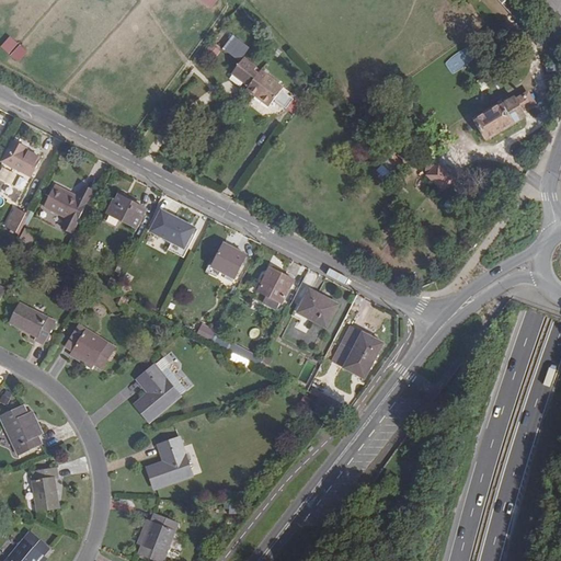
[(250,47),(232,34),(222,48),(240,61),(250,47)]
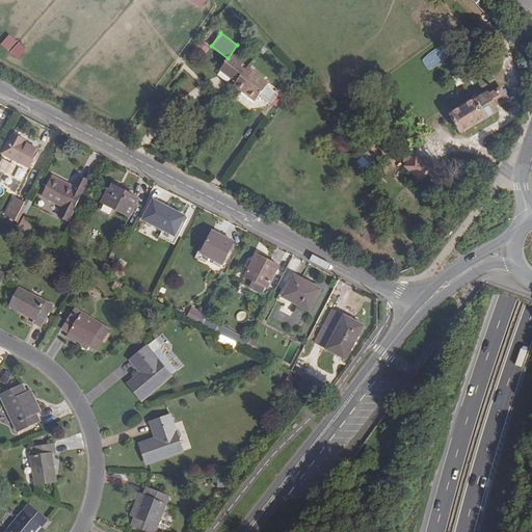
[(0,44),(16,58),(25,49),(8,34),(0,44)]
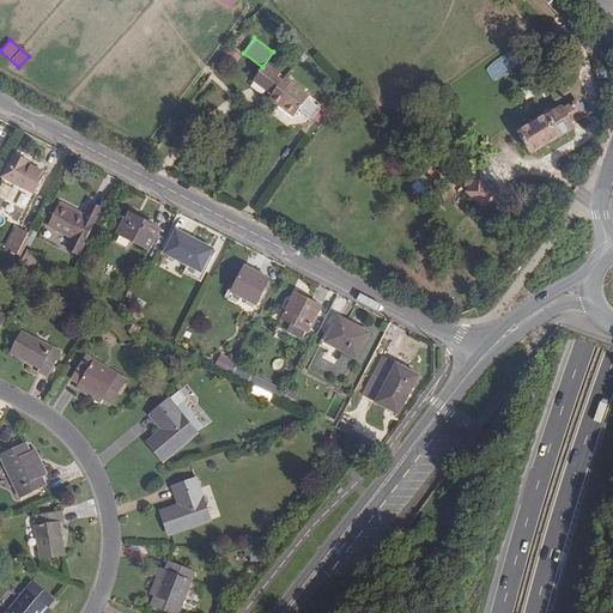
[(231,49),(222,60),(231,67),(241,56),(231,49)]
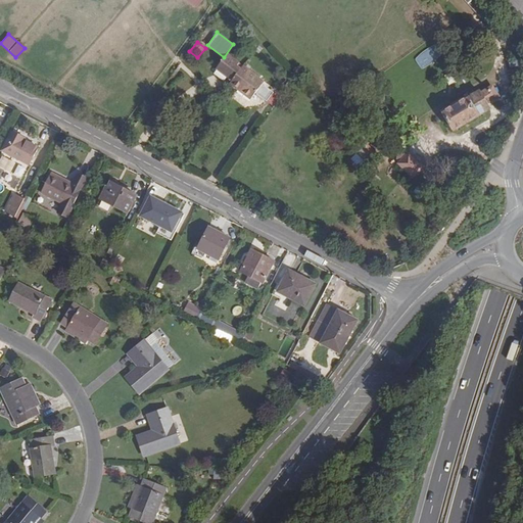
[(239,62),(227,54),(216,68),(227,78),(230,75),(234,78),(230,83),(250,99),(255,93),(270,103),(278,92),(265,82),(243,66),(241,69),(237,65),(239,62)]
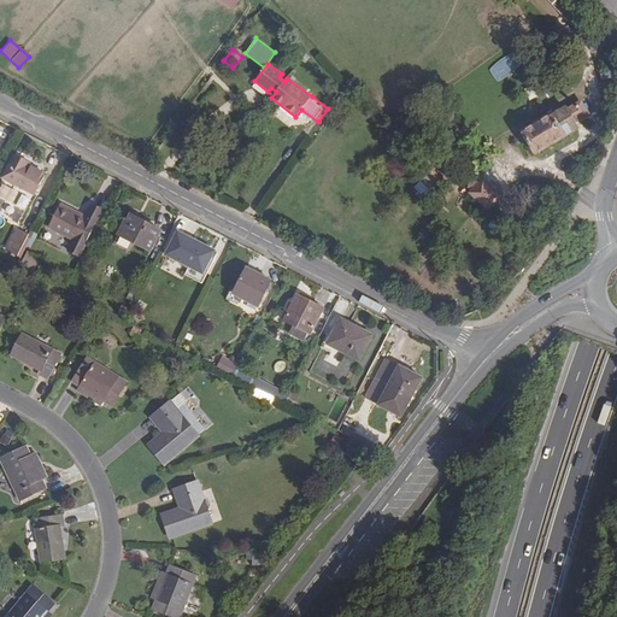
[(568,109),(565,106),(521,131),(535,154),(568,135),(566,133),(579,127),(575,121),(589,113),(582,101),(568,109)]
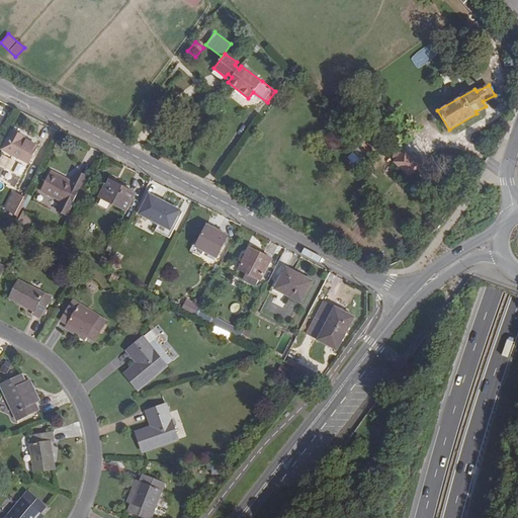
[(275,91),(267,102),(272,105),(279,95),(275,91)]
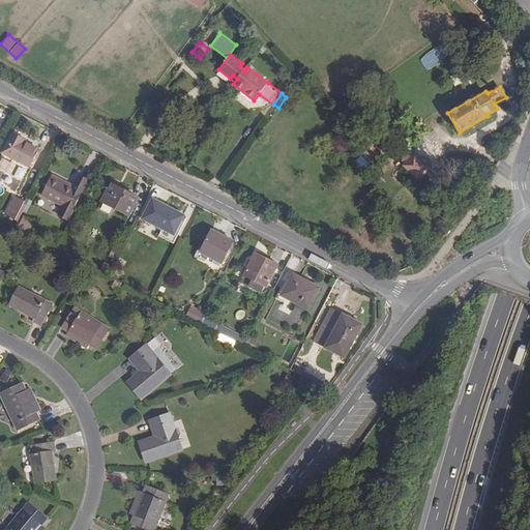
[(26,140),(12,133),(2,152),(29,167),(38,148),(25,141),(26,140)]
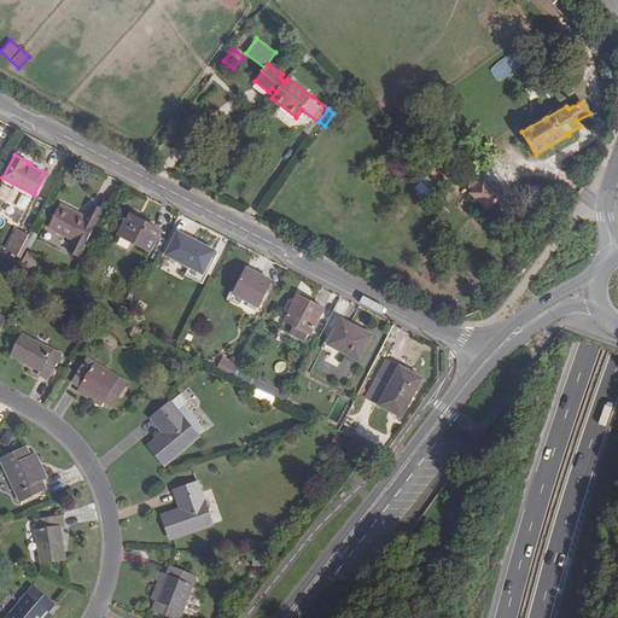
[(442,190),(427,175),(421,181),(435,196),(442,190)]
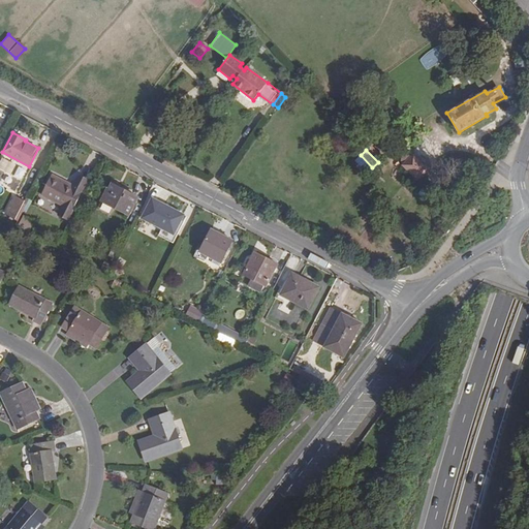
[(433,175),(409,150),(399,161),(432,196),(436,193),(426,182),(433,175)]
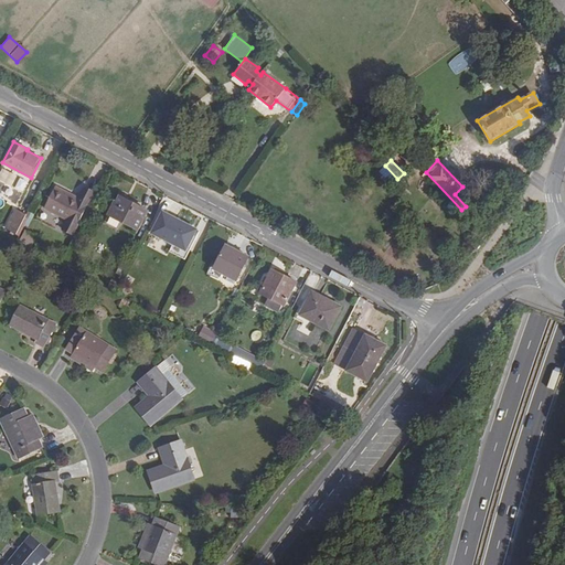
[(0,193),(0,195),(6,199),(18,176),(0,167),(0,182),(4,184),(0,193)]
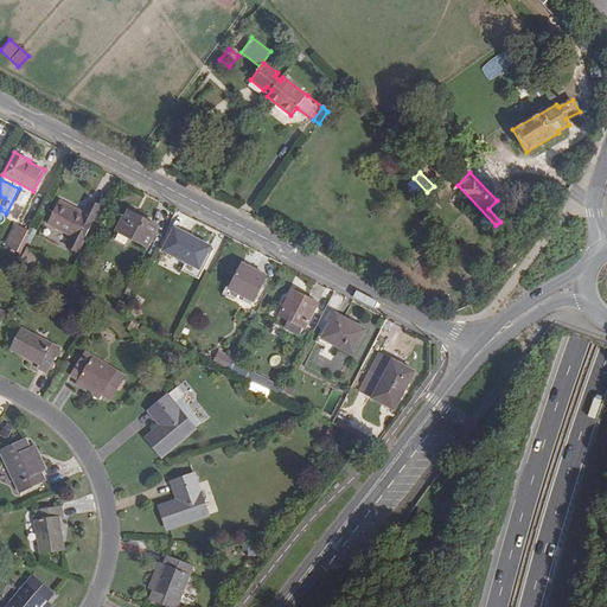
[(7,216),(18,221),(30,195),(19,190),(7,216)]
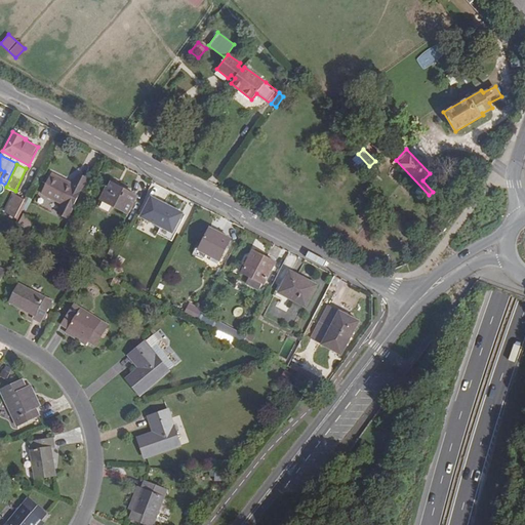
[(57,213),(67,217),(87,178),(79,174),(73,186),(51,174),(41,193),(63,204),(57,213)]
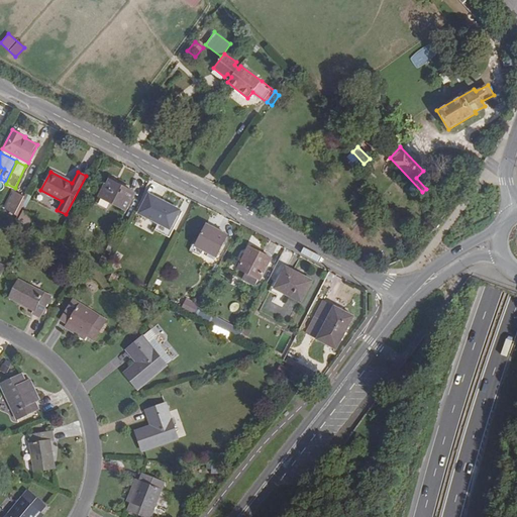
[(101,197),(110,180),(108,179),(95,203),(107,210),(111,202),(101,197)]
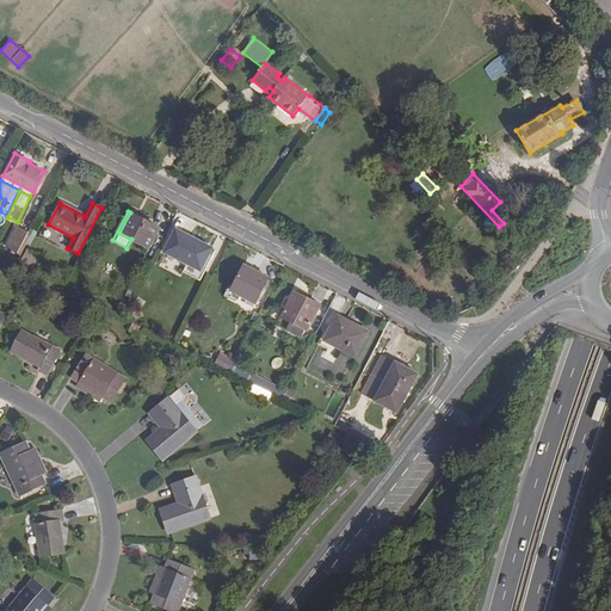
[(485,217),(480,211),(471,218),(477,224),(485,217)]
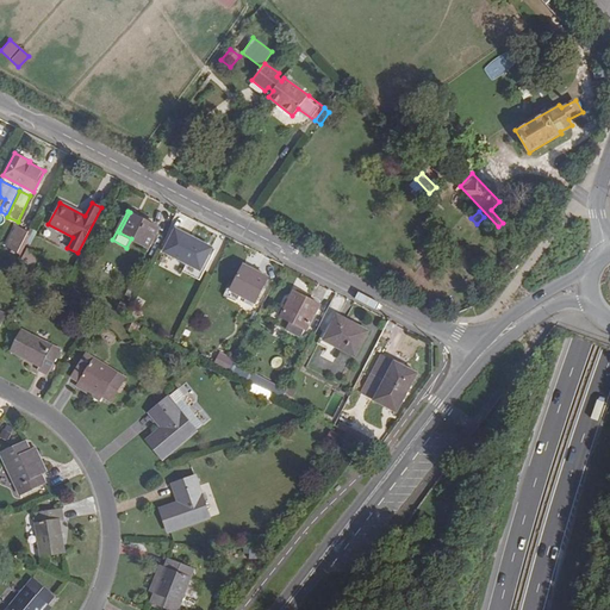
[(149,248),(159,228),(130,212),(119,232),(149,248)]
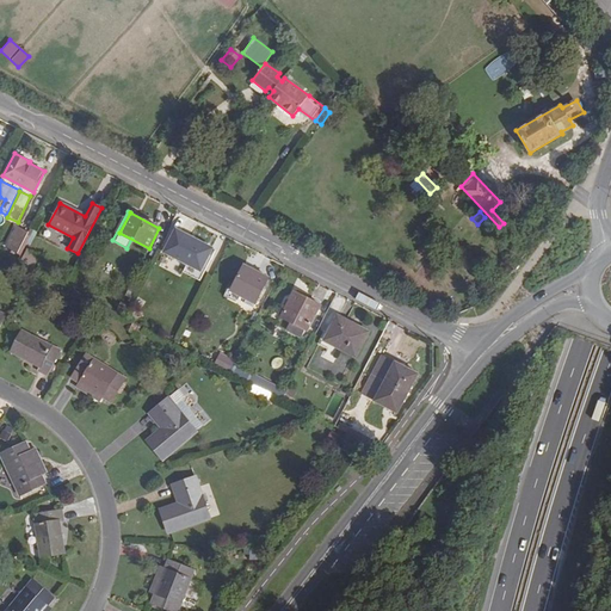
[(7,246),(18,252),(28,232),(17,227),(7,246)]
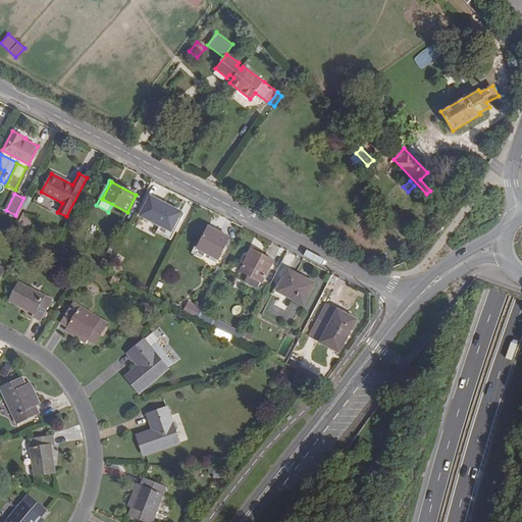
[(171,230),(180,212),(151,196),(141,214),(171,230)]
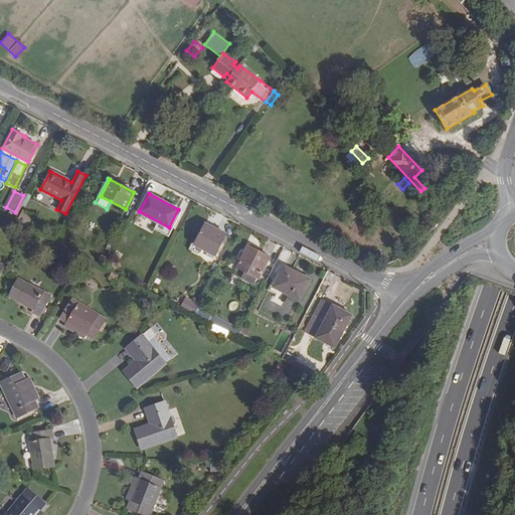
[(205,225),(195,244),(216,255),(227,233),(214,227),(213,229),(205,225)]
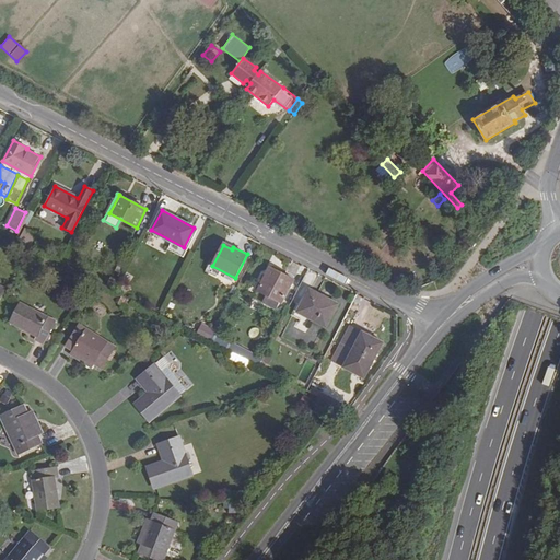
[(282,302),(294,279),(270,267),(258,290),(268,295),(265,302),(277,308),(280,301),(282,302)]
